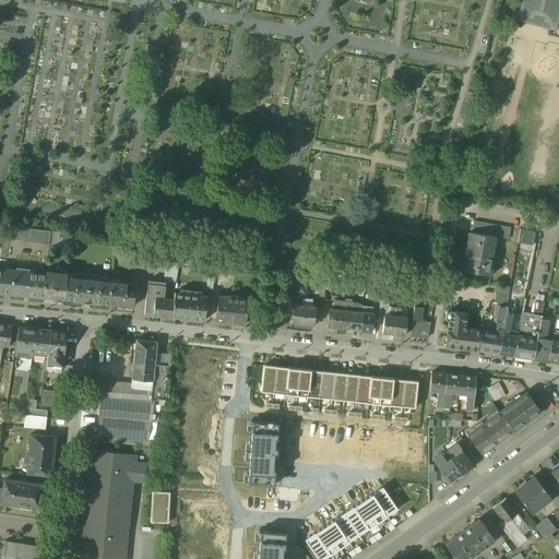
[(558,0),(524,0),(520,19),(554,27),(554,25),(558,4),(558,0)]
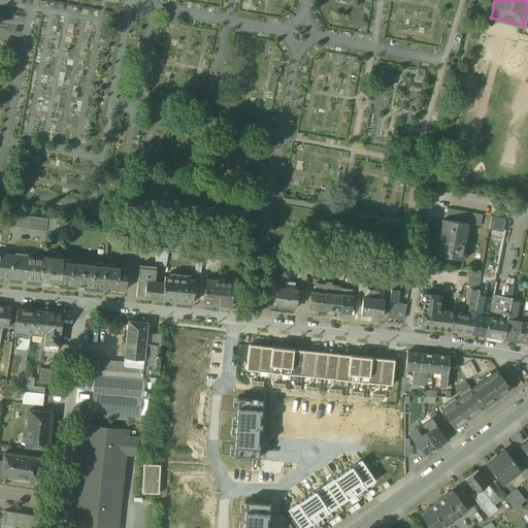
[(483,216),(449,208),(447,220),(467,224),(481,227),(483,216)]
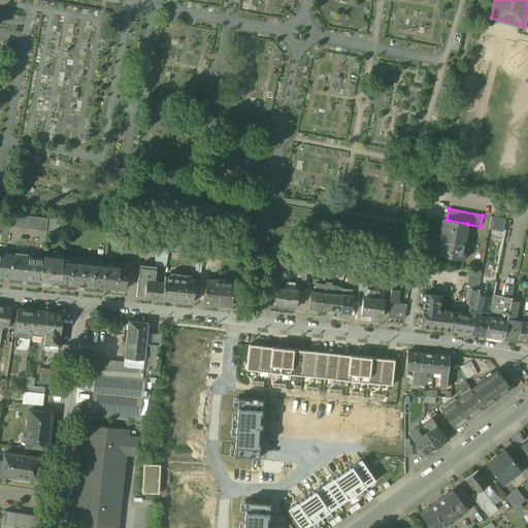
[(48,219),(10,213),(9,226),(46,231),(47,227),(48,219)]
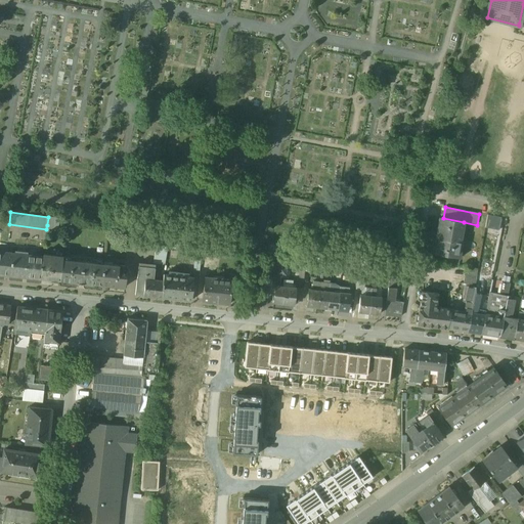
[(501,218),(487,216),(485,228),(499,231),(501,218)]
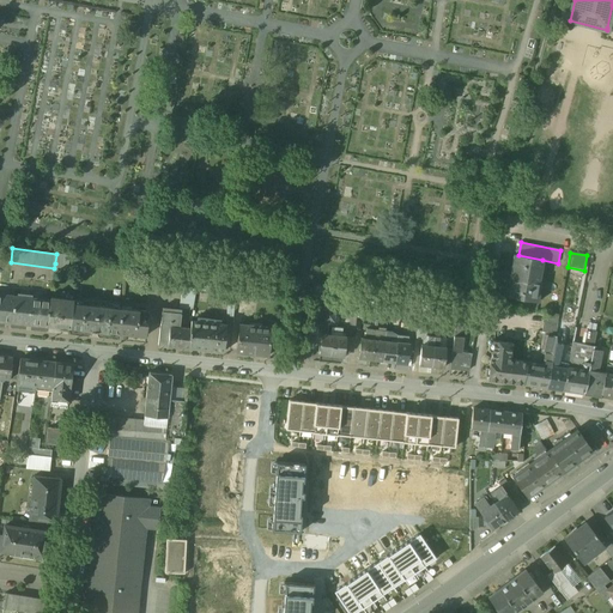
[(70,255),(56,254),(55,263),(68,265),(70,255)]
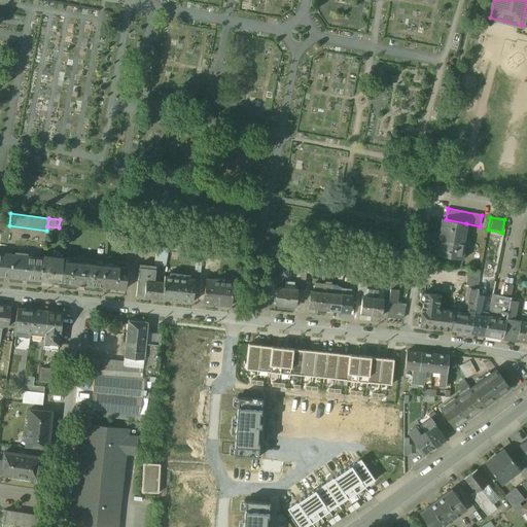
[(446,219),(443,218),(434,255),(462,260),(466,242),(463,242),(466,223),(446,219)]
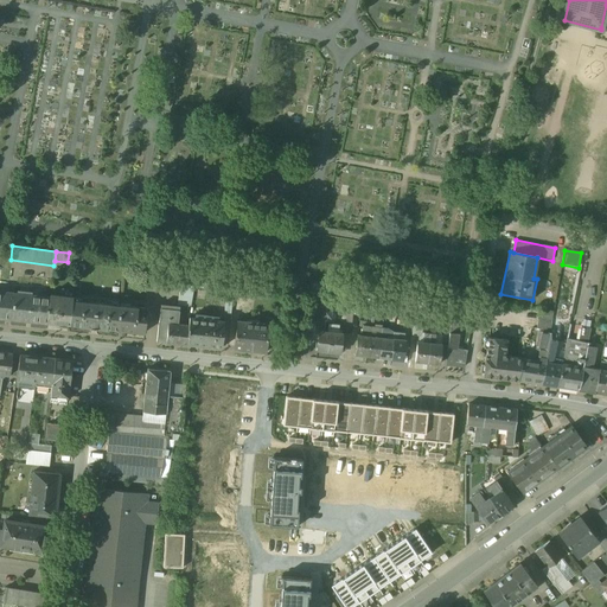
[(158,263),(145,262),(144,274),(157,276),(158,263)]
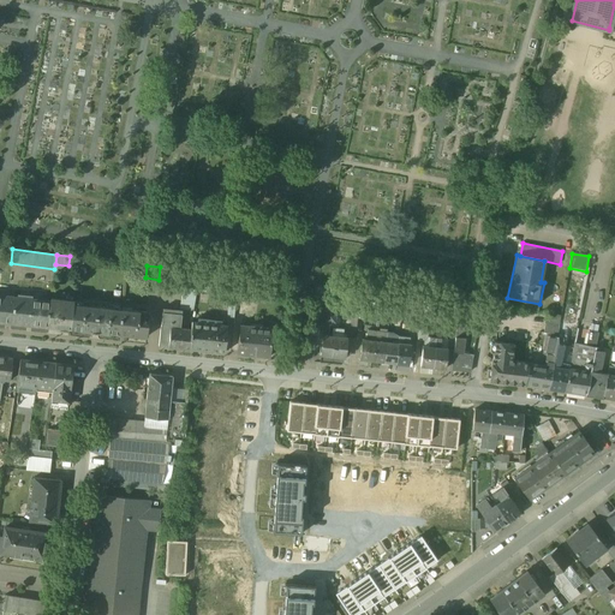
[(181,268),(161,266),(160,280),(180,282),(181,268)]
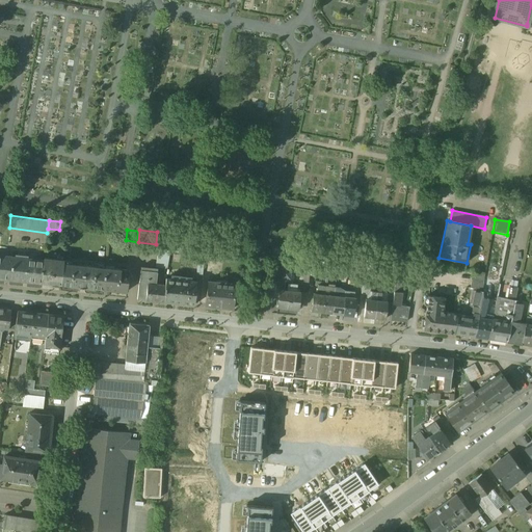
[(198,238),(187,236),(186,242),(185,245),(186,245),(185,258),(195,259),(197,247),(198,238)]
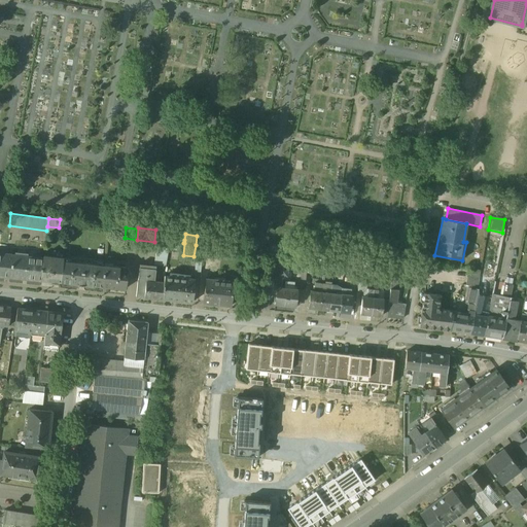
[(205,237),(197,236),(196,245),(204,246),(205,237)]
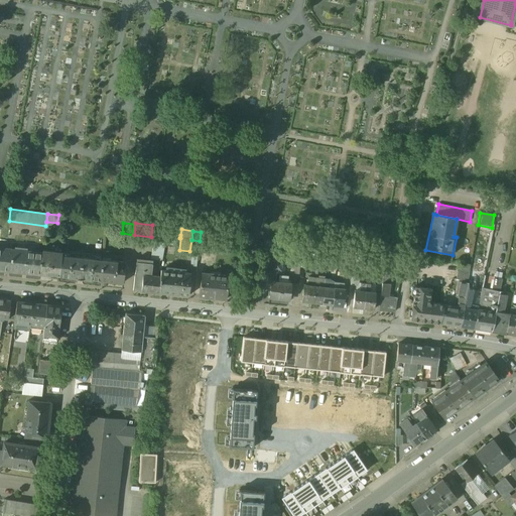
[(293,244),(277,241),(276,248),(292,251),(293,244)]
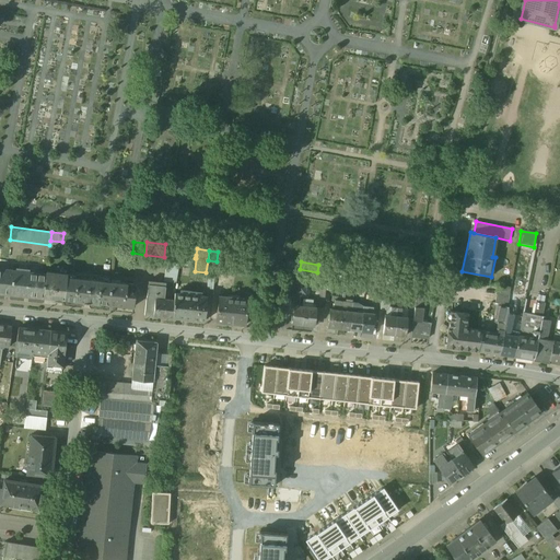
[(179,265),(166,263),(164,281),(176,283),(179,265)]
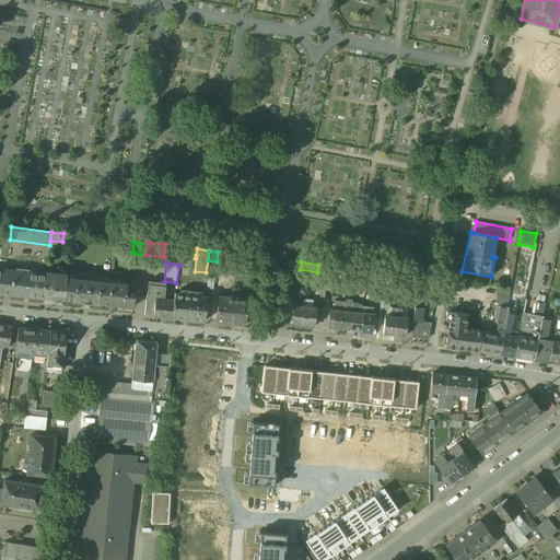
[(346,268),(336,267),(336,275),(345,276),(346,268)]
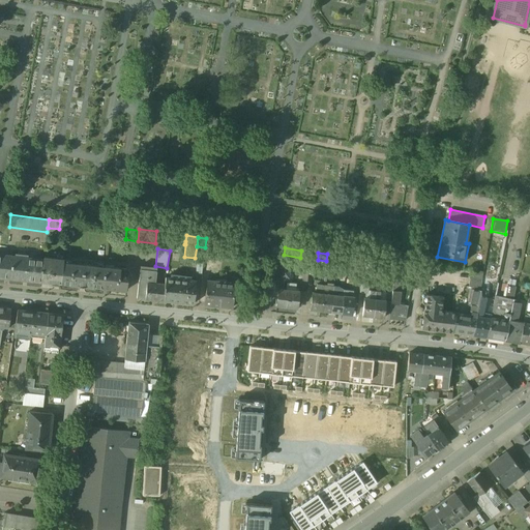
[(335,255),(327,254),(326,261),(334,262),(335,255)]
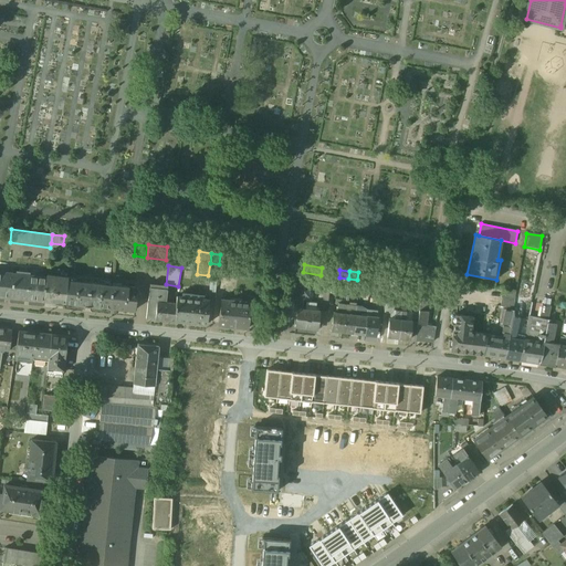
[(14,274),(0,272),(0,296),(12,297),(14,274)]
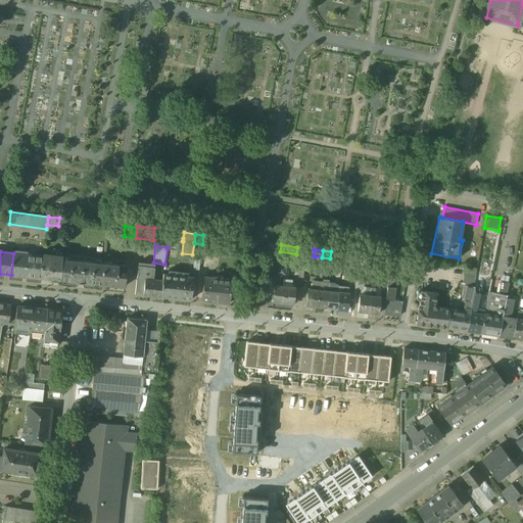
[(343,252),(335,251),(334,258),(342,259),(343,252)]
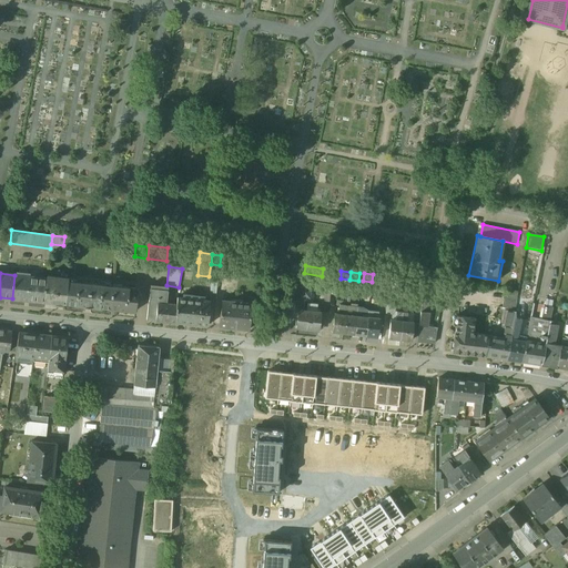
[(382,275),(373,274),(372,282),(381,284),(382,275)]
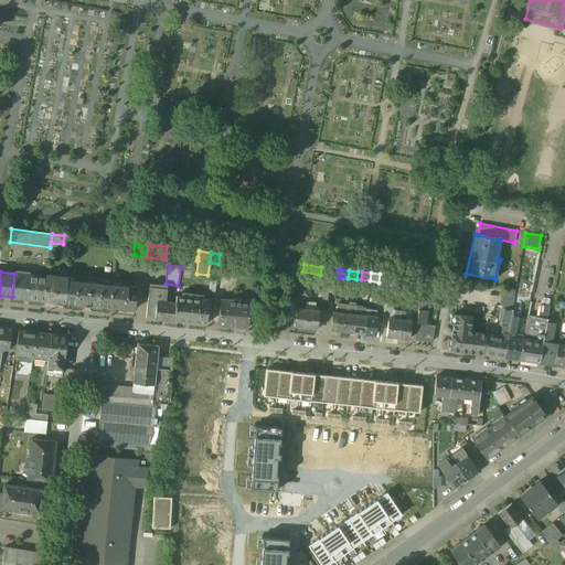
[(46,277),(14,274),(12,297),(43,300),(44,300),(46,277)]
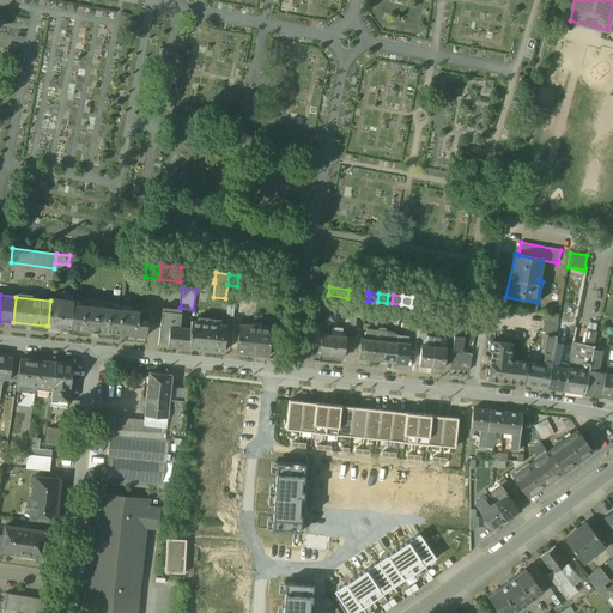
[(74,299),(50,297),(50,301),(48,326),(71,328),(73,303),(74,299)]
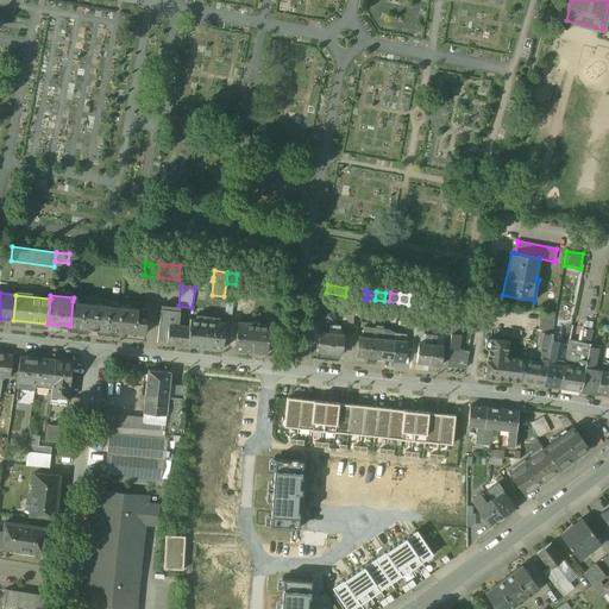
[(437,299),(427,297),(426,306),(435,307),(437,299)]
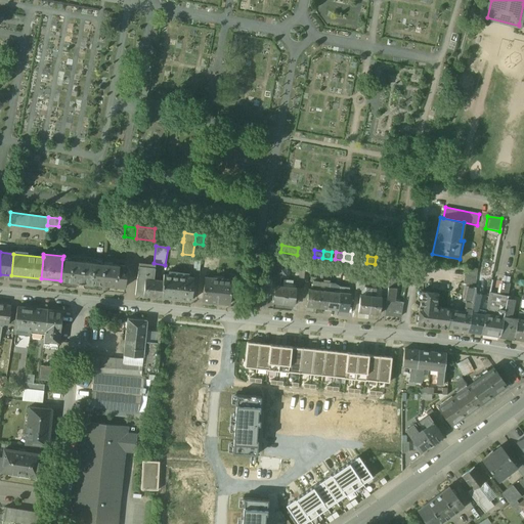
[(384,258),(376,257),(375,264),(382,265),(383,265),(384,258)]
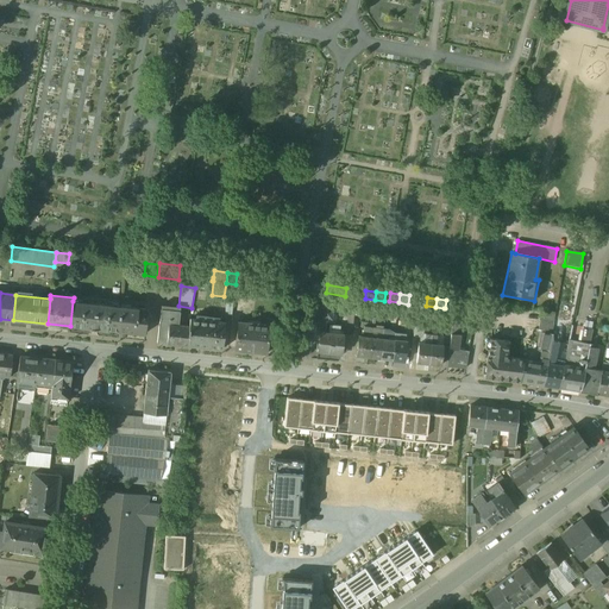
[(120,306),(73,301),(70,326),(118,332),(120,306)]
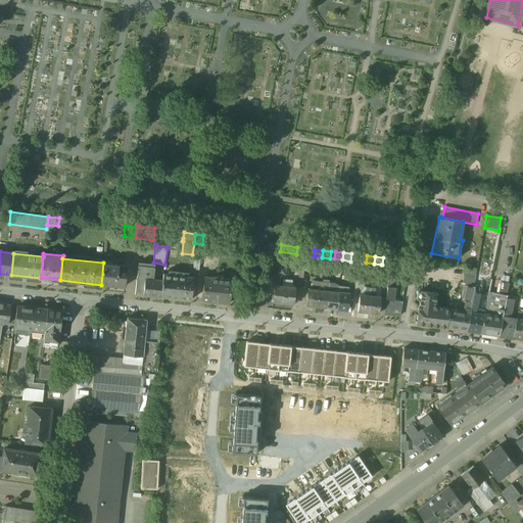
[(288,260),(276,259),(275,263),(269,262),(266,278),(266,280),(272,280),(271,288),(275,289),(275,285),(280,286),(281,276),(287,277),(288,260)]
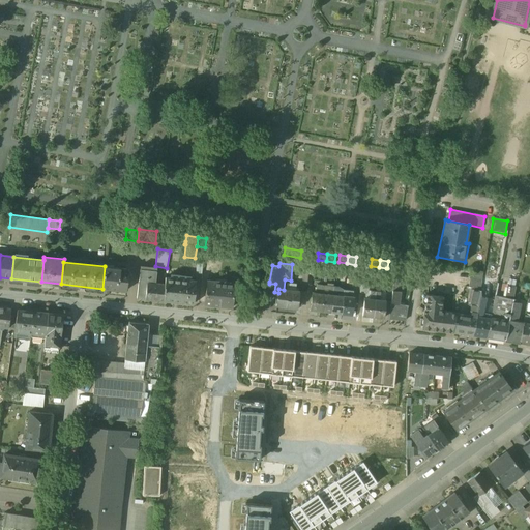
[(129,269),(105,266),(102,289),(117,290),(117,292),(124,293),(124,291),(126,291),(129,269)]
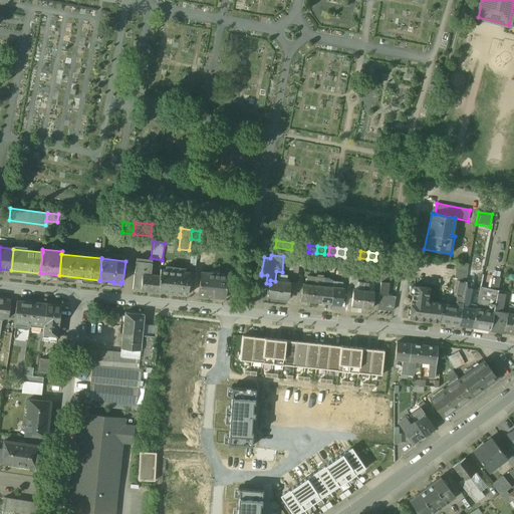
[(145,262),(136,261),(135,273),(133,289),(142,290),(145,262)]
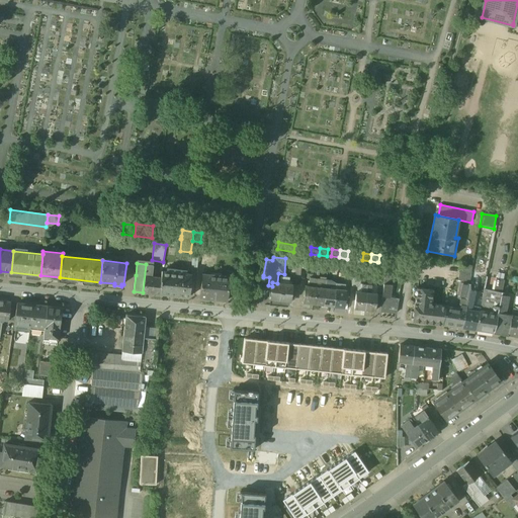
[(161,278),(152,277),(153,265),(146,264),(143,292),(160,294),(161,278)]
